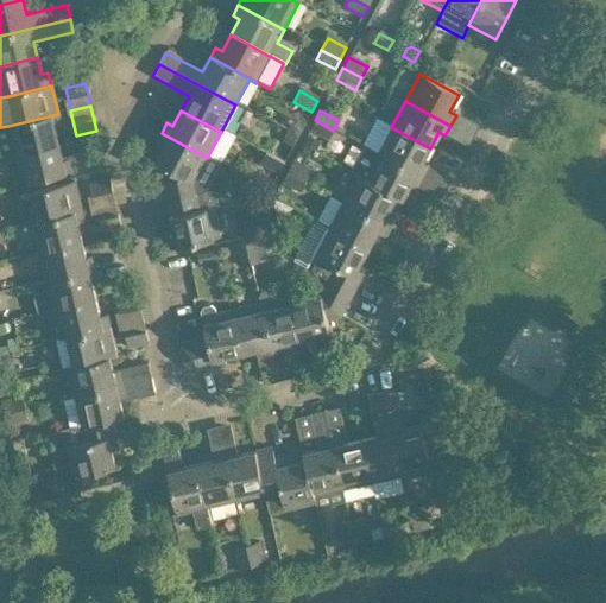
[(0,158),(16,154),(58,145),(54,127),(61,125),(58,114),(8,126),(0,127),(0,158)]
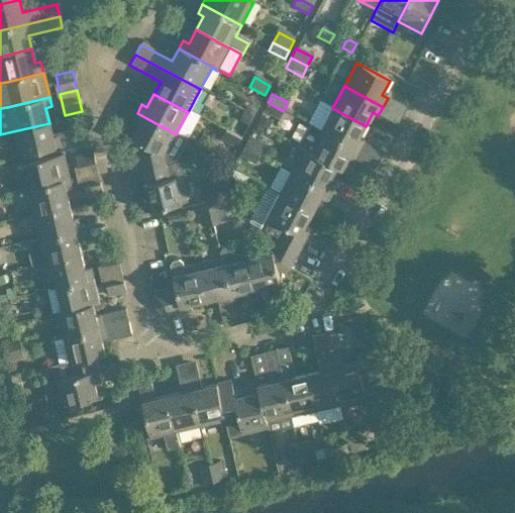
[(268,102),(262,113),(278,121),(283,111),(268,102)]
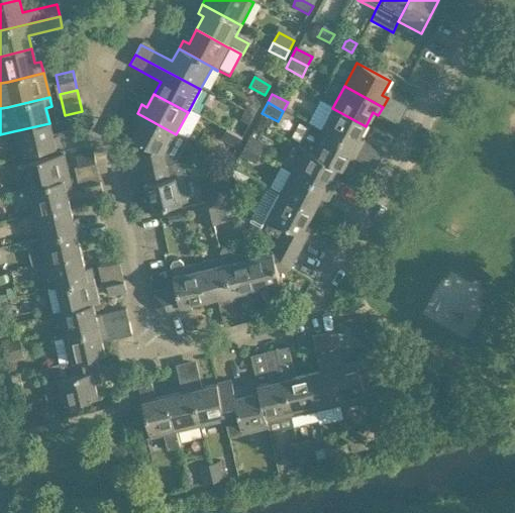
[(332,108),(320,131),(358,151),(364,142),(358,139),(366,126),(332,108)]
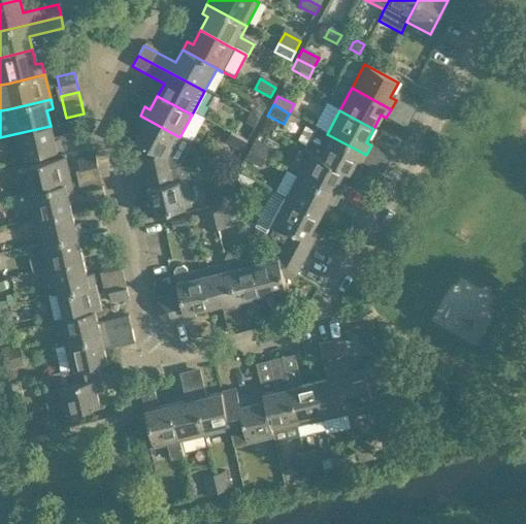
[(139,156),(143,177),(169,171),(167,161),(179,137),(140,116),(135,125),(140,128),(132,141),(143,148),(139,156)]
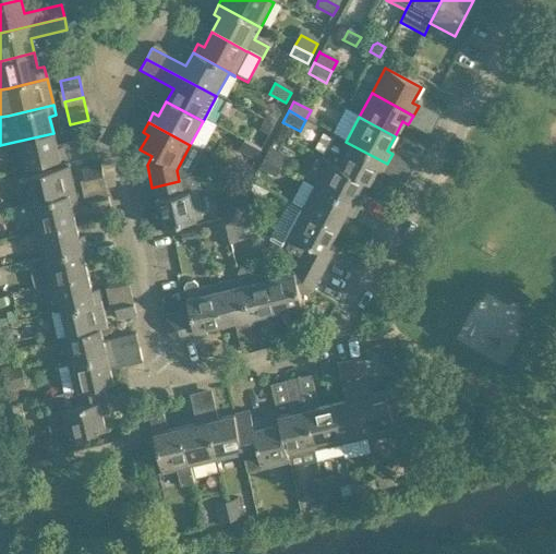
[(263,122),(257,132),(267,137),(273,127),(263,122)]
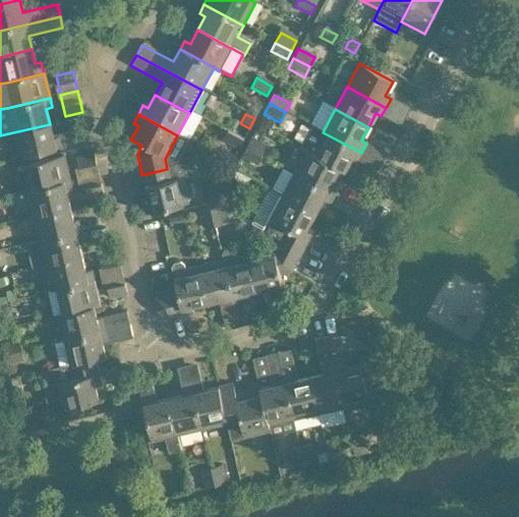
[(262,118),(257,127),(269,133),(273,124),(262,118)]
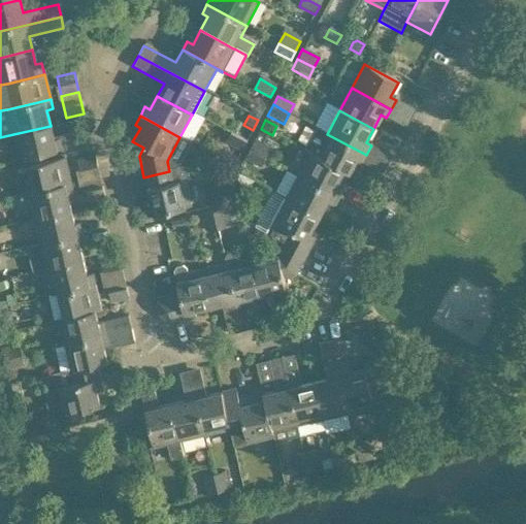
[(51,126),(13,134),(20,160),(63,150),(60,138),(54,140),(51,126)]
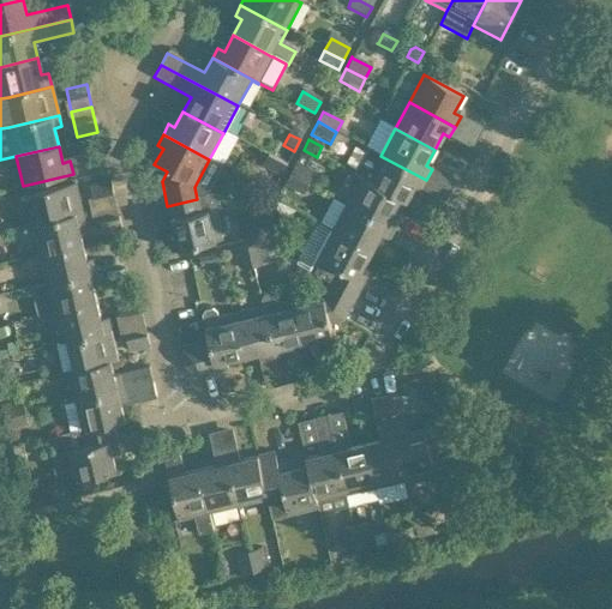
[(354,176),(360,180),(406,203),(414,187),(421,191),(426,180),(381,156),(369,149),(354,176)]
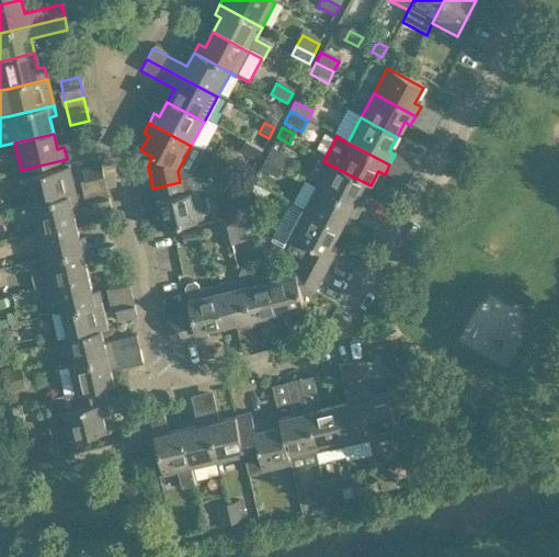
[(243,143),(238,154),(255,162),(261,151),(243,143)]
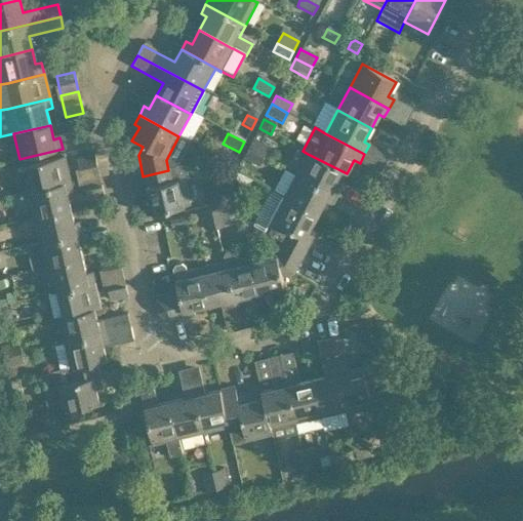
[(251,139),(246,149),(262,158),(267,148),(251,139)]
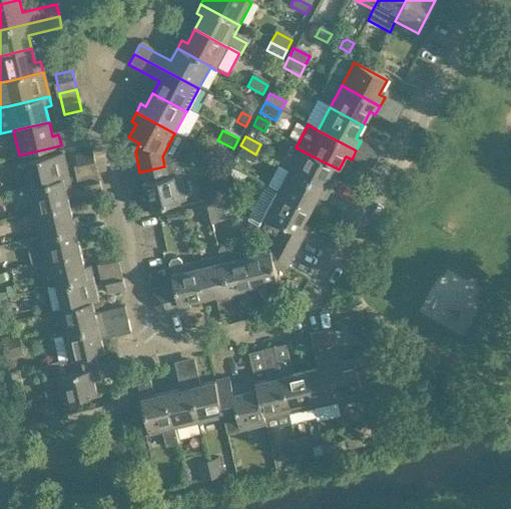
[(256,154),(240,145),(234,156),(250,164),(256,154)]
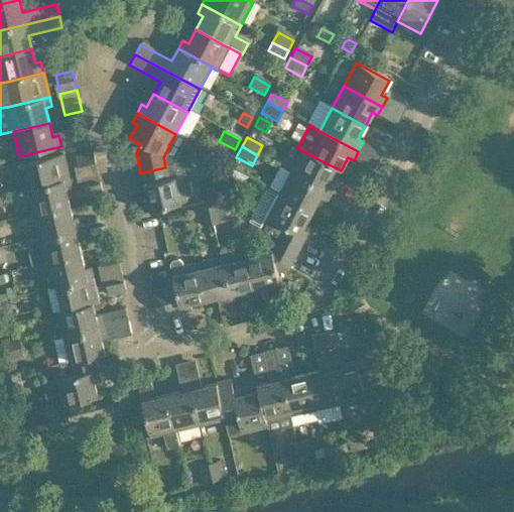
[(302,151),(291,173),(329,194),(334,184),(328,181),(335,168),(341,171),(341,170),(302,151)]
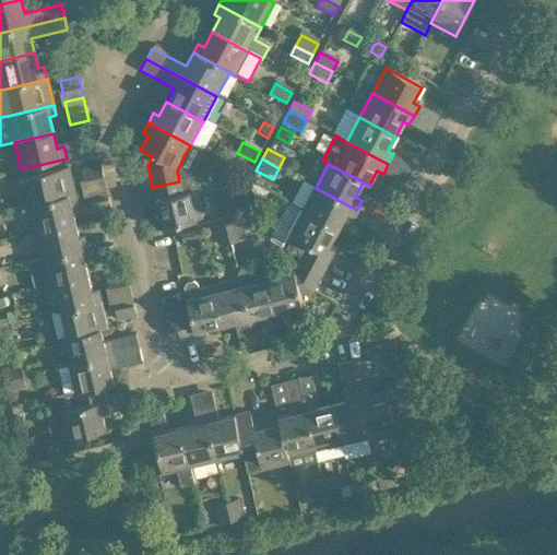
[(81,170),(84,181),(103,177),(99,166),(81,170)]
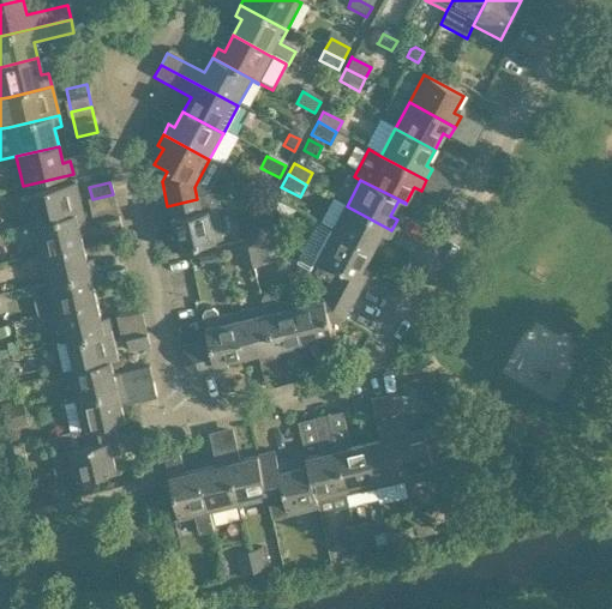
[(31,225),(33,227),(83,215),(76,185),(31,194),(39,224),(31,225)]
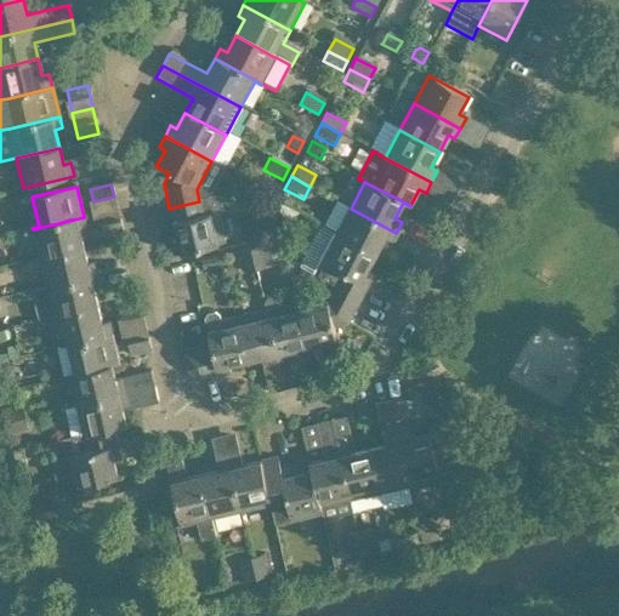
[(177,241),(169,243),(172,256),(211,246),(223,244),(216,215),(221,214),(219,201),(214,199),(199,201),(169,209),(177,241)]
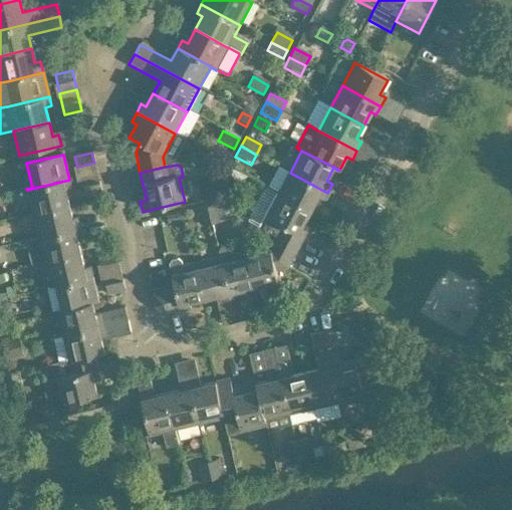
[(290,173),(278,195),(310,212),(317,199),(322,202),(327,193),(290,173)]
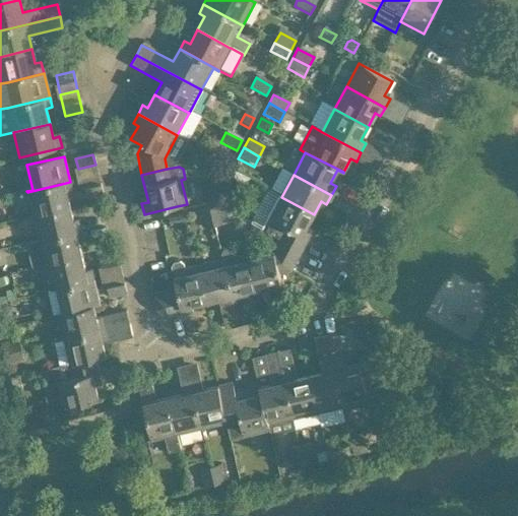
[(27,192),(33,216),(70,208),(66,193),(72,192),(70,182),(27,192)]
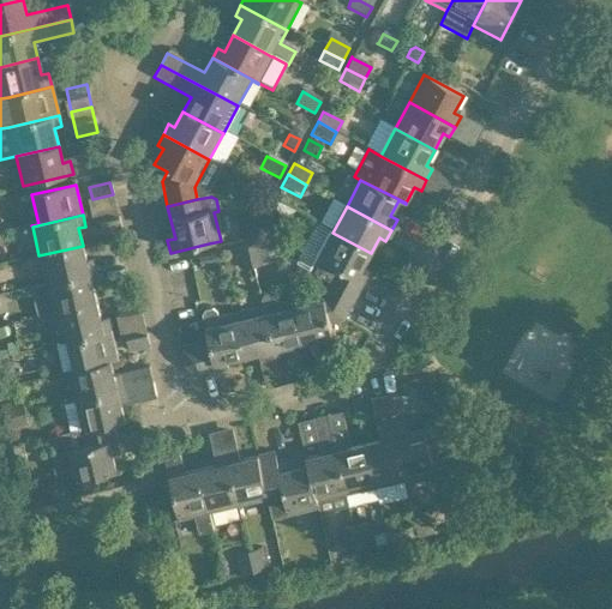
[(121,230),(118,217),(97,222),(101,235),(121,230)]
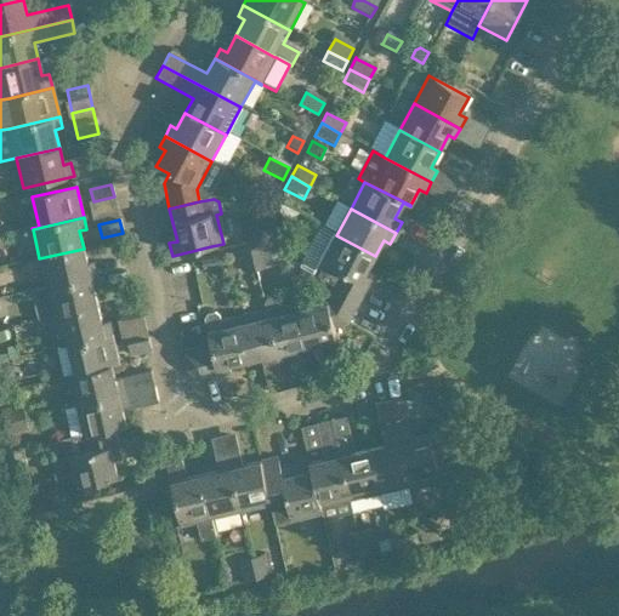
[(322,263),(314,277),(333,286),(359,301),(373,275),(367,272),(375,256),(336,235),(322,263)]
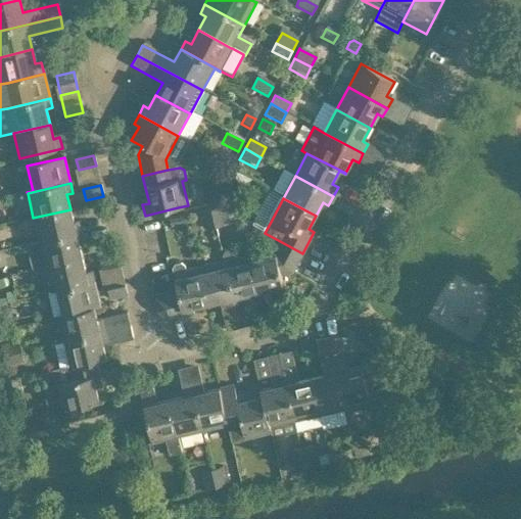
[(222,208),(210,211),(215,229),(226,227),(222,208)]
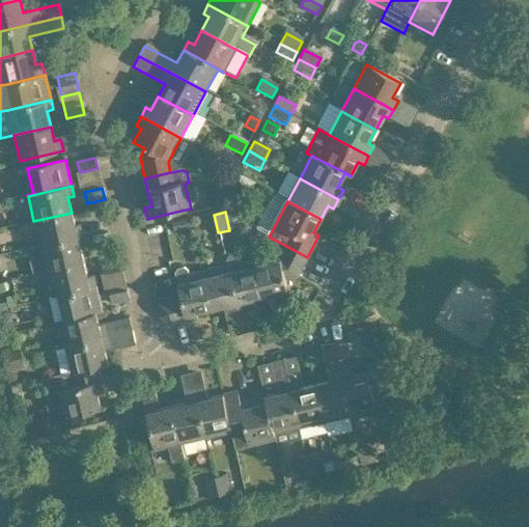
[(33,221),(39,247),(83,237),(81,226),(75,228),(72,213),(33,221)]
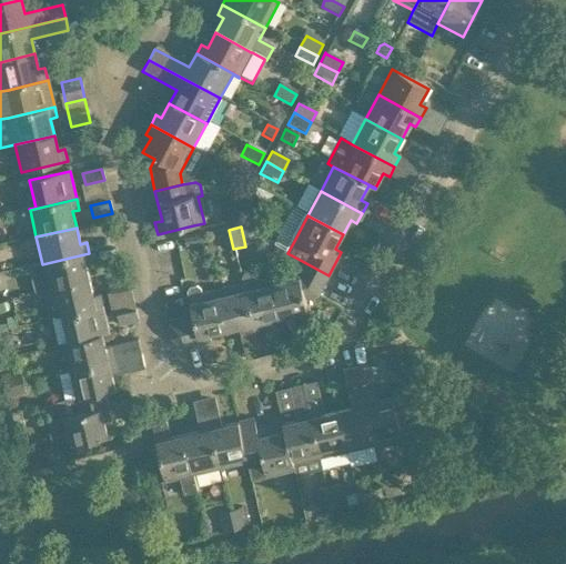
[(233,249),(229,230),(218,232),(222,251),(233,249)]
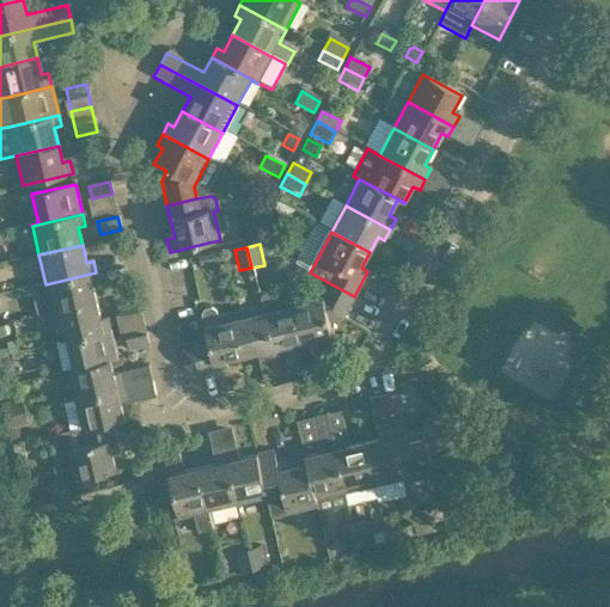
[(217,255),(196,259),(199,269),(218,265),(217,255)]
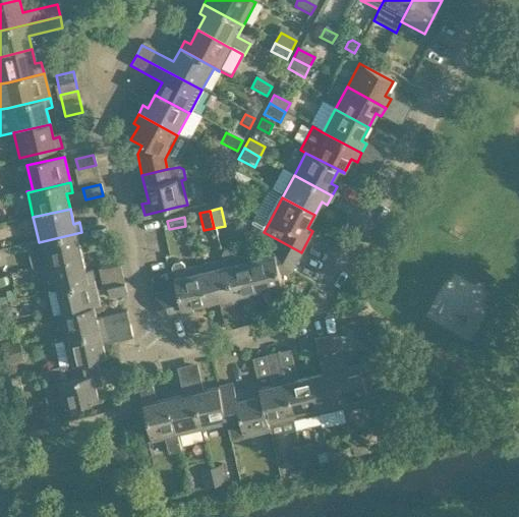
[(39,242),(45,267),(81,257),(78,243),(84,242),(81,232),(39,242)]
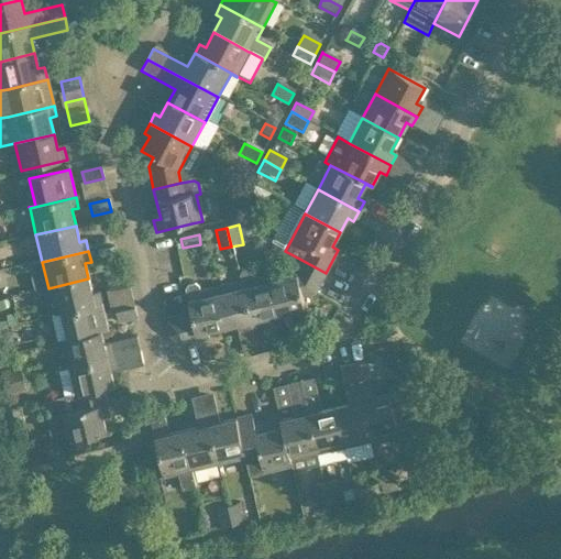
[(295,271),(267,277),(276,317),(293,313),(294,320),(306,317),(301,298),(314,295),(326,273),(301,260),(295,271)]
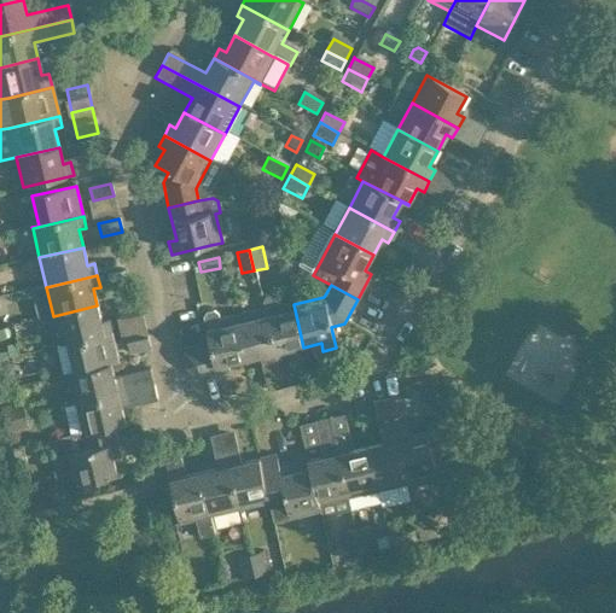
[(262,305),(263,311),(275,361),(288,358),(285,351),(303,348),(294,304),(279,308),(278,302),(273,298),(265,301),(262,305)]
